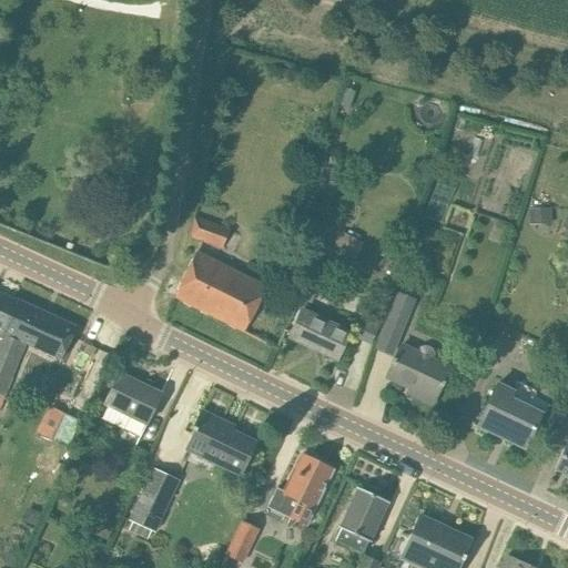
[(550,208),(529,208),(528,221),(550,222),(550,208)]
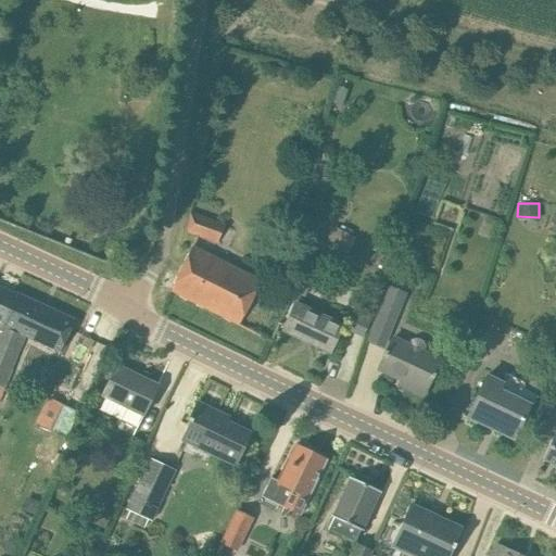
[(193,213),(187,230),(217,243),(224,226),(193,213)]
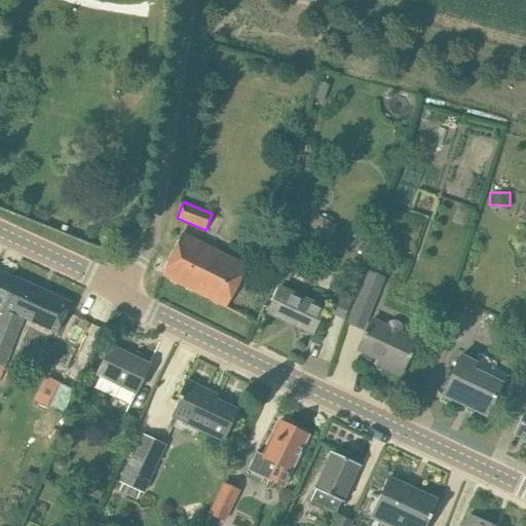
[(325,250),(337,226),(315,215),(303,238),(325,250)]
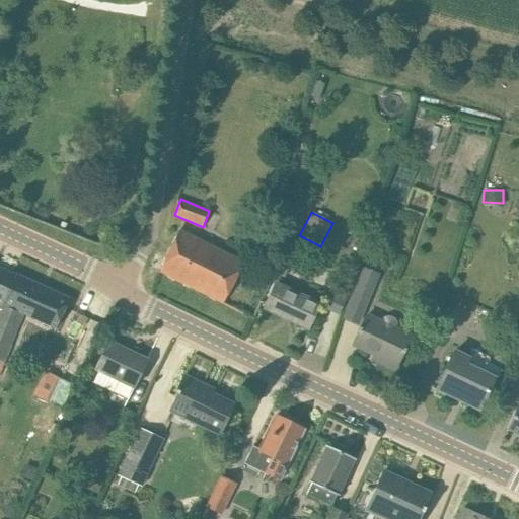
[(224,304),(243,265),(178,231),(159,272),(224,304)]
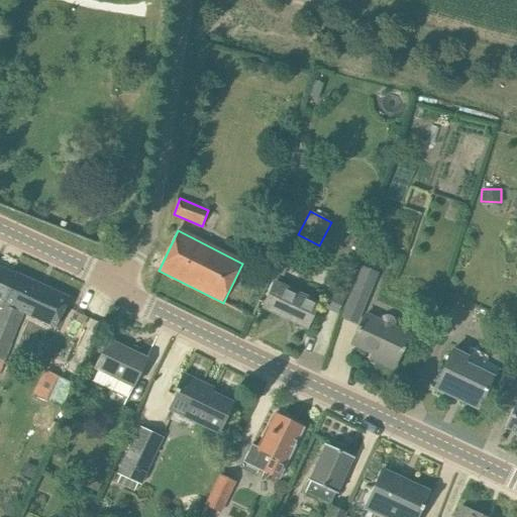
[(282,276),(291,253),(279,248),(270,272),(282,276)]
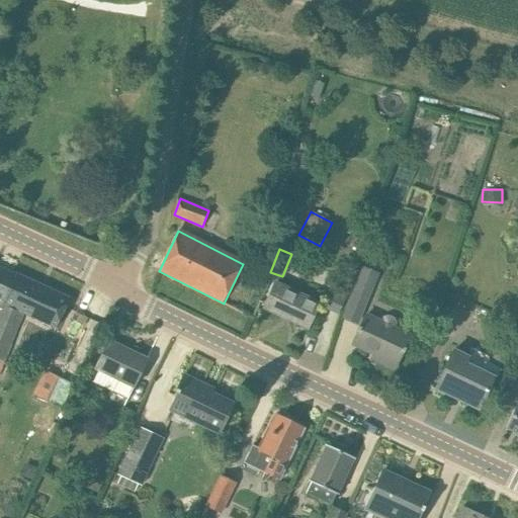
[(0,304),(1,305),(15,273),(0,266),(0,304)]
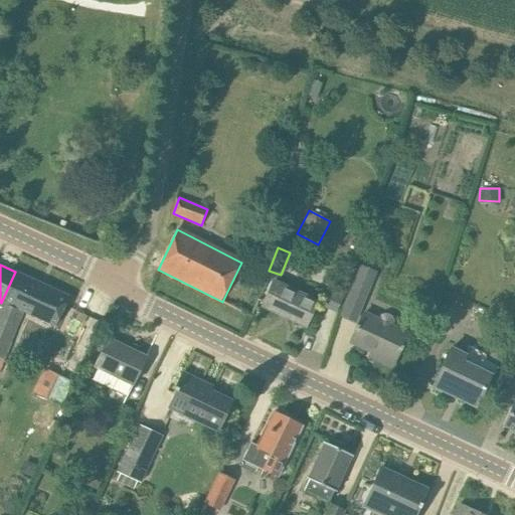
[(374,272),(358,266),(347,298),(362,303),(374,272)]
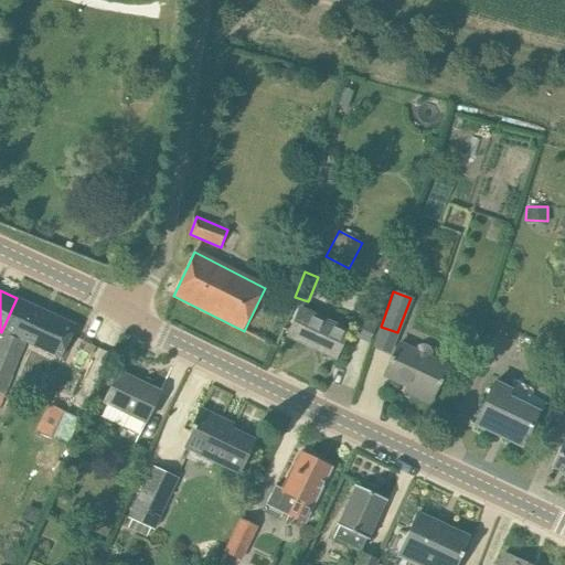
[(75,324),(17,298),(1,332),(13,338),(0,368),(0,392),(6,394),(25,343),(61,359),(75,324)]
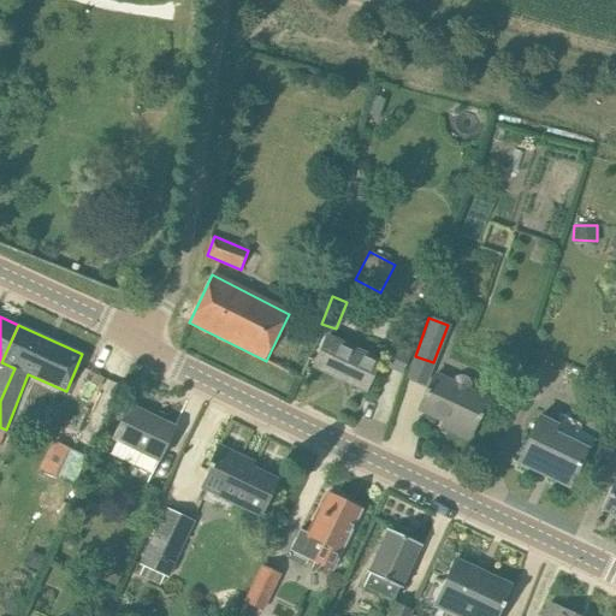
[(326,337),(324,344),(313,366),(366,390),(379,362),(326,337)]
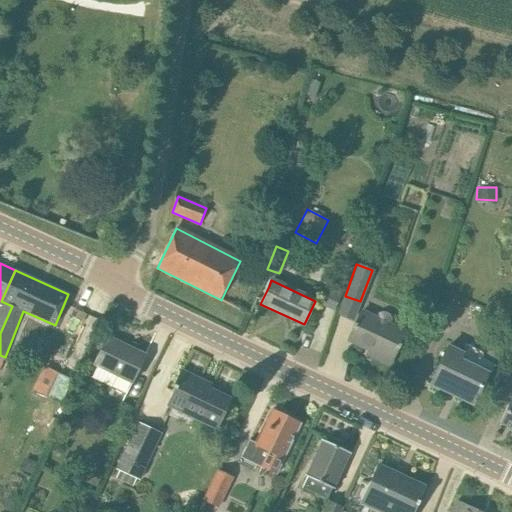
[(0,304),(0,333),(12,306),(1,301),(0,304)]
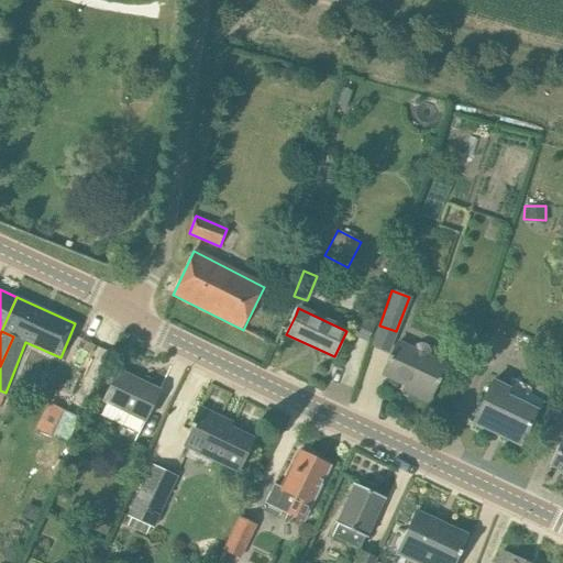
[(446,362),(430,354),(430,353),(430,352),(430,351),(430,349),(429,346),(428,345),(427,344),(426,343),(423,343),(422,342),(420,342),(419,343),(417,343),(416,344),(415,345),(414,346),(397,339),(387,360),(389,361),(383,373),(414,388),(411,393),(428,400),(446,362)]
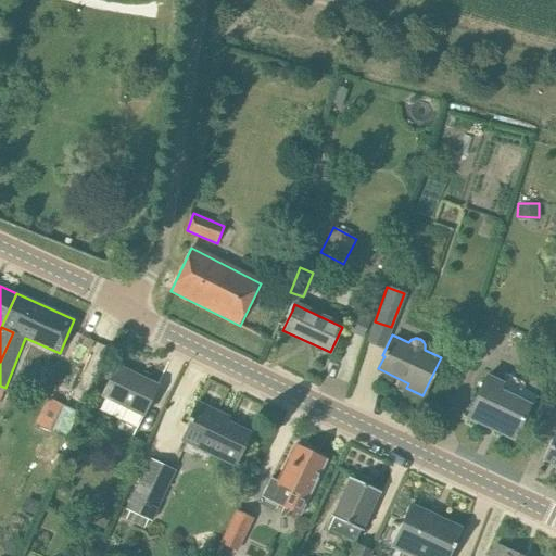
[(116,365),(108,384),(101,396),(105,399),(100,411),(137,429),(142,416),(158,384),(116,365)]
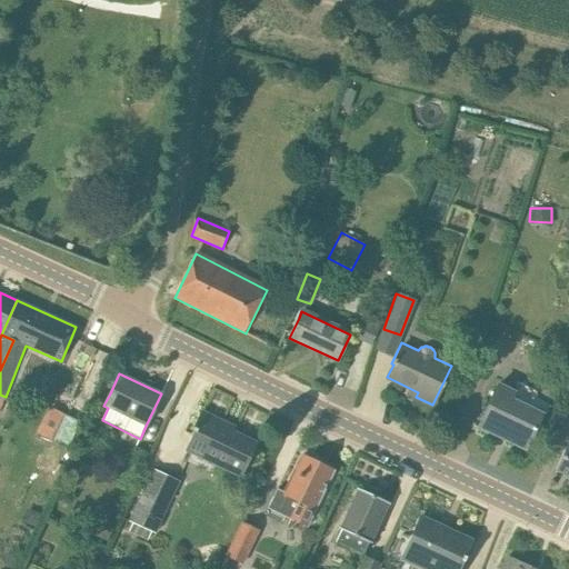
[(498,385),(488,407),(478,427),(500,437),(502,432),(528,445),(542,415),(511,400),(515,392),(498,385)]
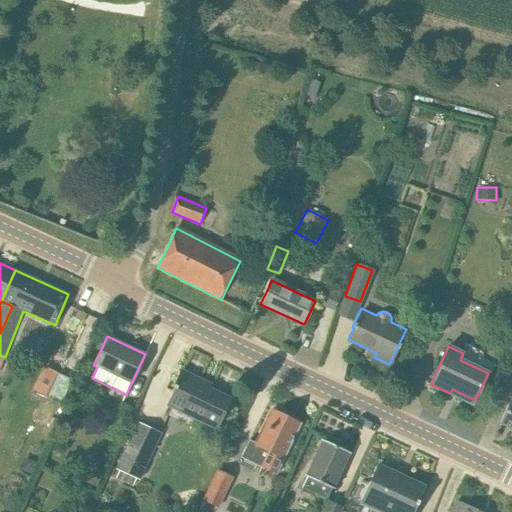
[(45,368),(20,422),(38,431),(63,377),(45,368)]
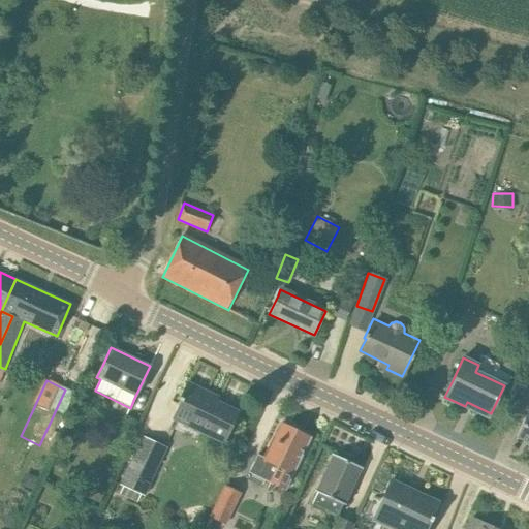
[(187,384),(179,401),(181,401),(173,418),(223,443),(238,413),(204,398),(206,393),(187,384)]
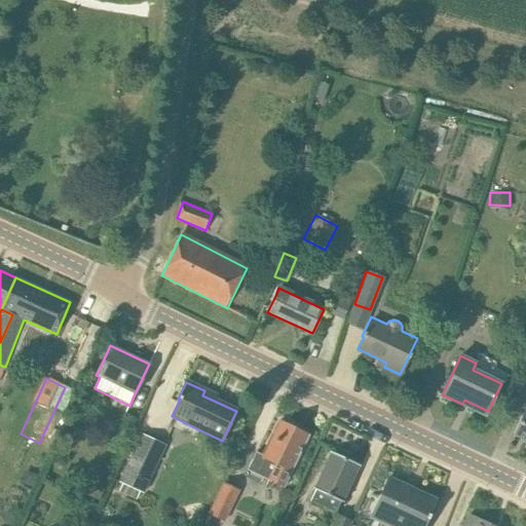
[(514,435),(525,440),(525,409),(525,411),(525,410),(514,435)]
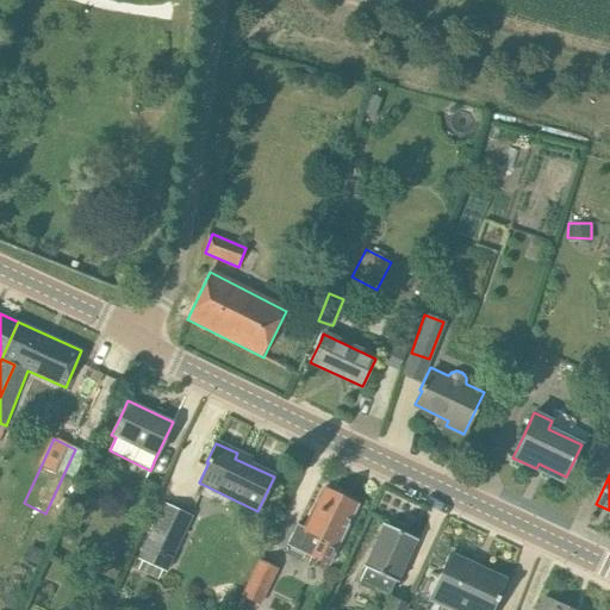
[(144,480),(125,520),(139,527),(159,487),(144,480)]
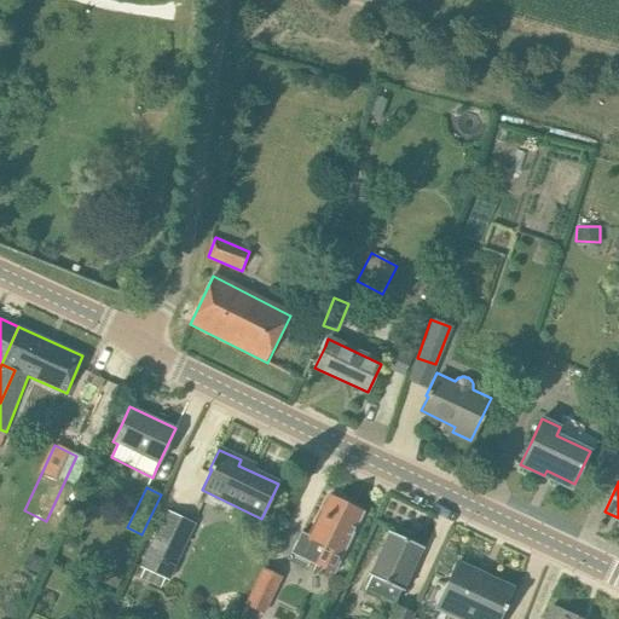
[(330,497),(319,519),(310,538),(301,533),(291,553),(334,573),(352,536),(350,534),(360,512),(330,497)]
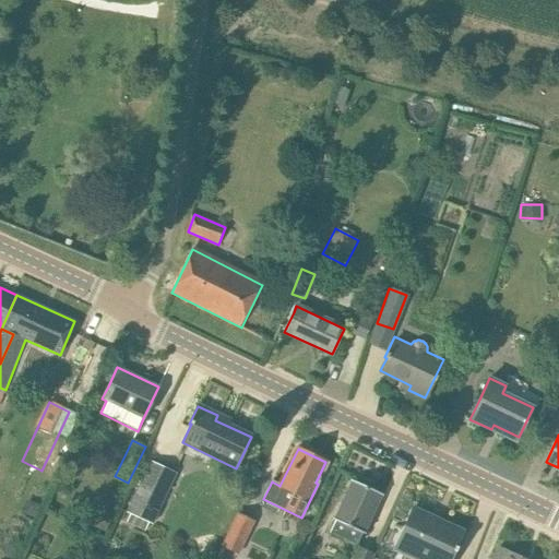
[(155,523),(171,468),(142,460),(126,514),(155,523)]
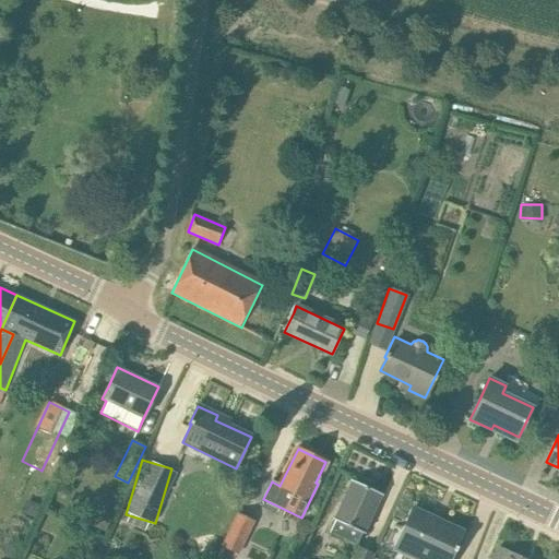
[(381,495),(352,480),(333,520),(335,521),(330,533),(342,538),(356,546),(361,533),(364,534),(381,495)]
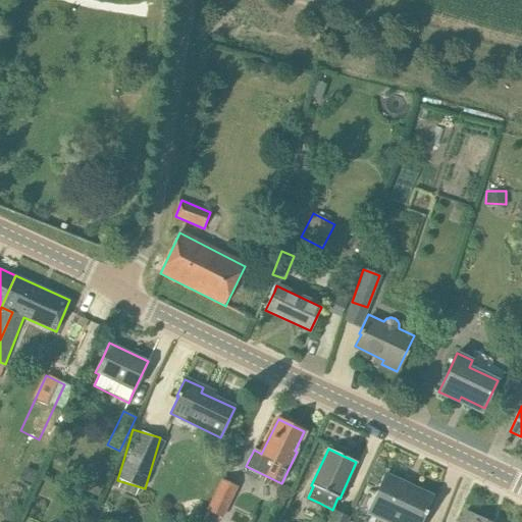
[(385,475),(377,491),(367,515),(382,521),(421,521),(427,511),(425,510),(431,499),(403,485),(404,484),(385,475)]
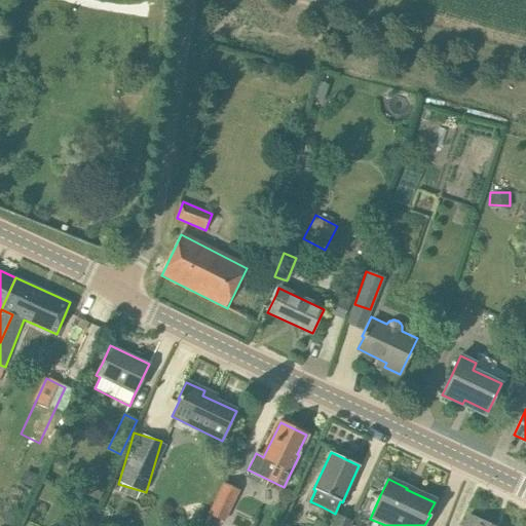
[(223,486),(208,517),(222,524),(236,492),(223,486)]
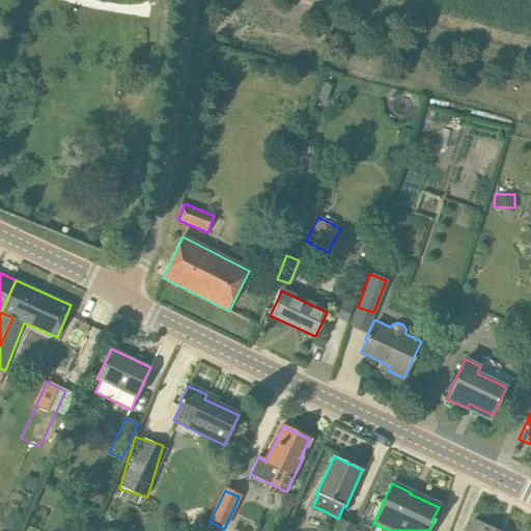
[(340,520),(333,530),(356,530),(354,530),(355,527),(340,520)]
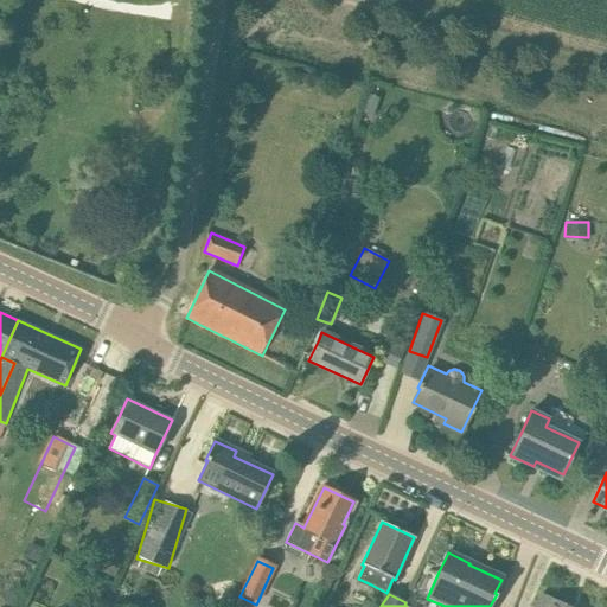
[(566,606),(542,596),(536,606),(566,606)]
